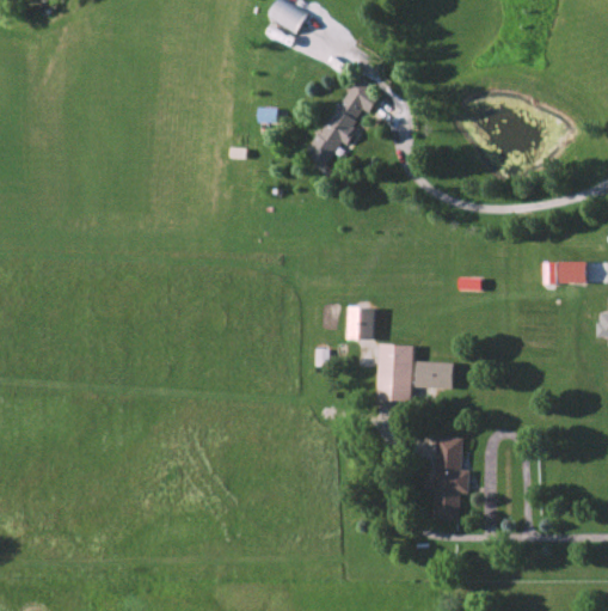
[(276,0),(266,18),(295,32),(306,10),(286,0),(276,0)]
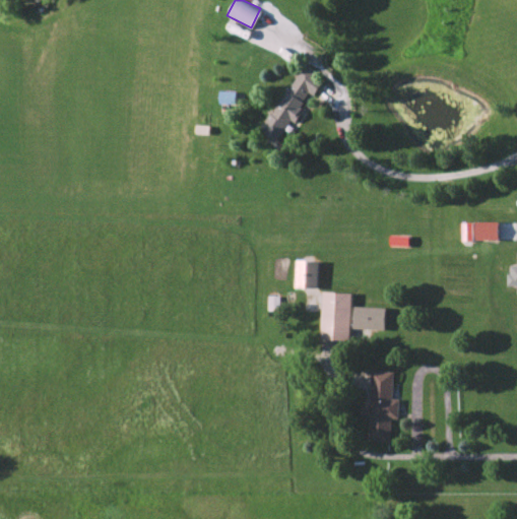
[(259,133),(274,142),(288,119),(295,123),(302,111),(298,109),(307,93),(313,96),(324,79),(300,65),(259,133)]
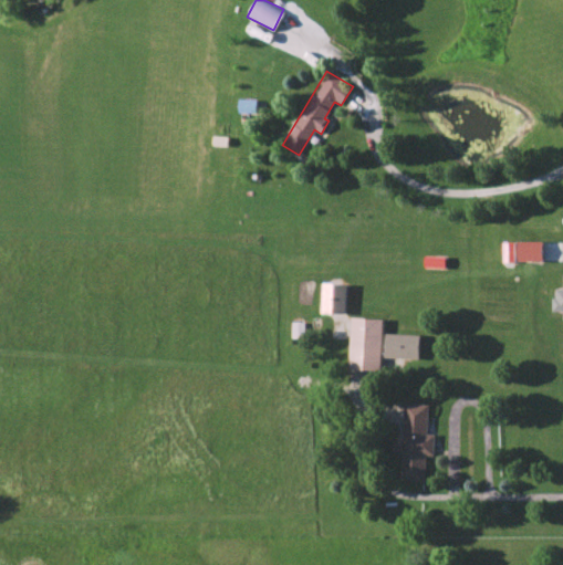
[(256,101),(238,100),(238,113),(256,114),(256,101)]
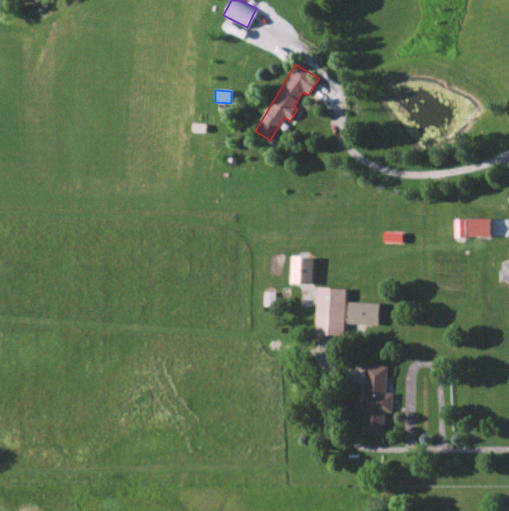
[(467,236),(489,237),(490,219),(467,218),(467,236)]
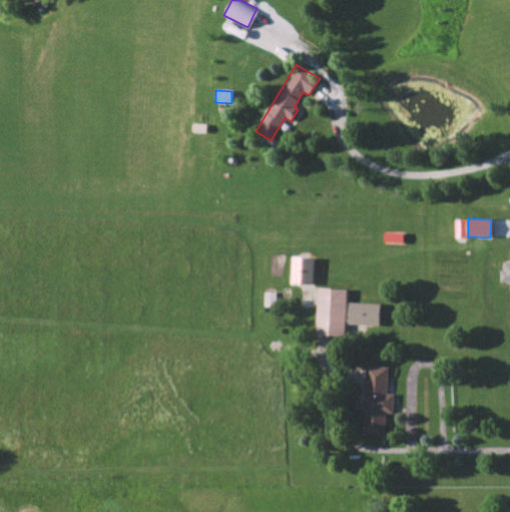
[(455,238),(465,237),(464,220),(455,220),(455,238)]
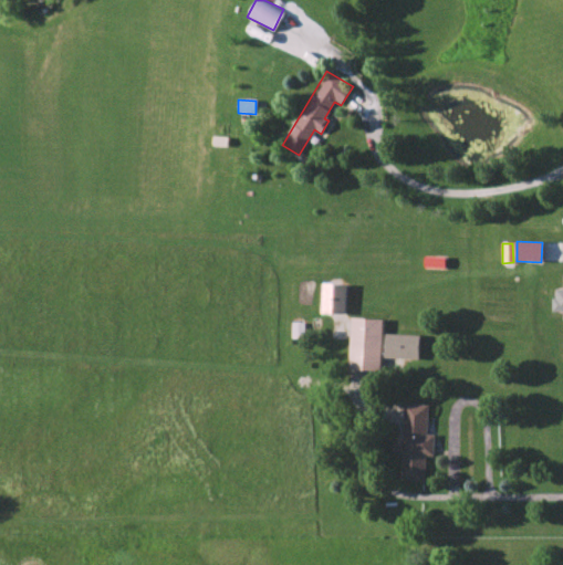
[(562,320),(562,273),(562,274),(561,290),(552,290),(552,312),(562,312),(561,321),(562,320)]
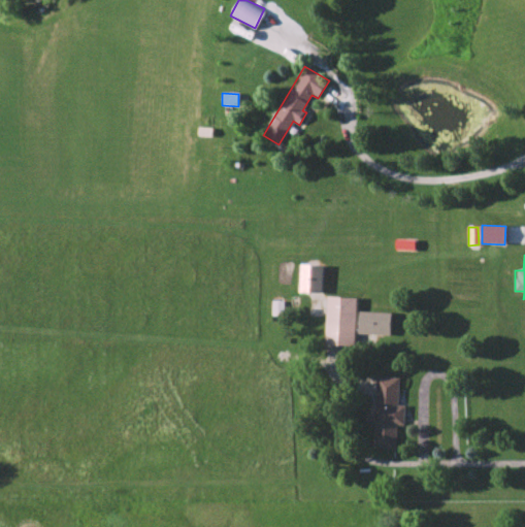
[(299,293),(322,293),(323,265),(300,265),(299,293)]
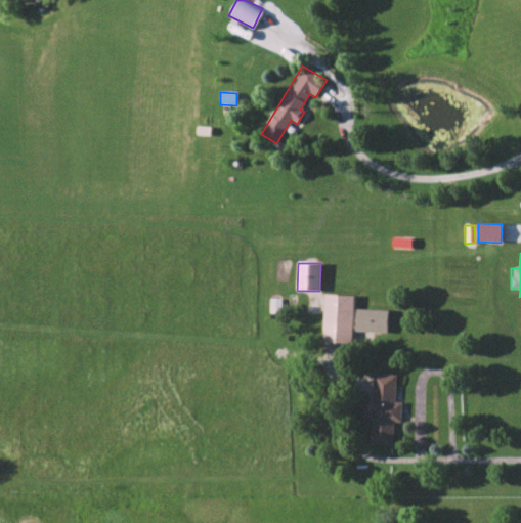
[(353,295),(324,294),(322,342),(351,343),(353,295)]
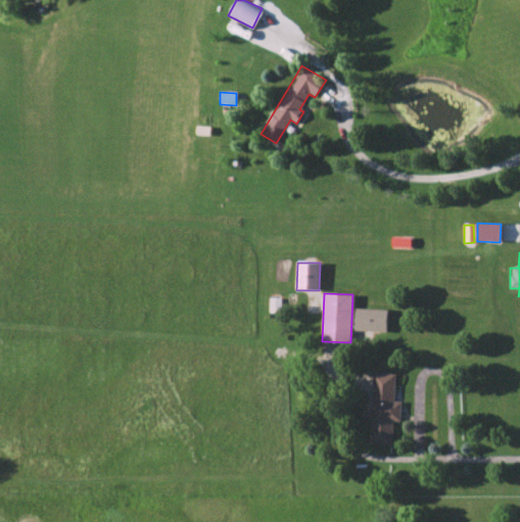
[(353,332),(357,332),(357,339),(367,339),(367,331),(386,332),(387,310),(355,309),(353,332)]
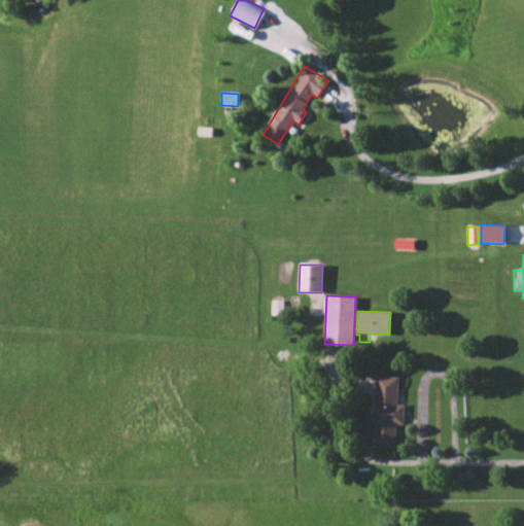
[(396,405),(397,377),(375,376),(374,412),(365,411),(365,422),(373,423),(372,447),(394,447),(394,425),(403,425),(403,405),(396,405)]
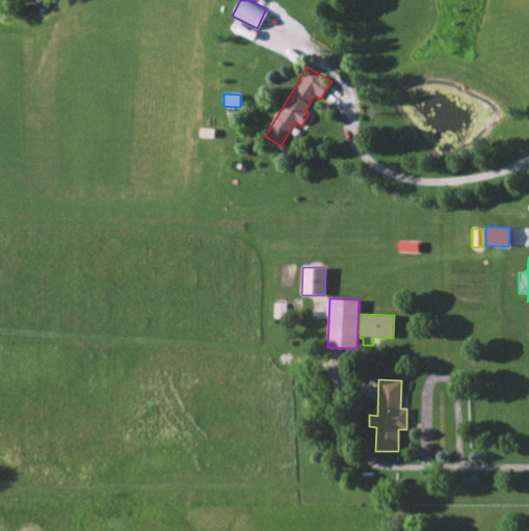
All buildings are outlined.
